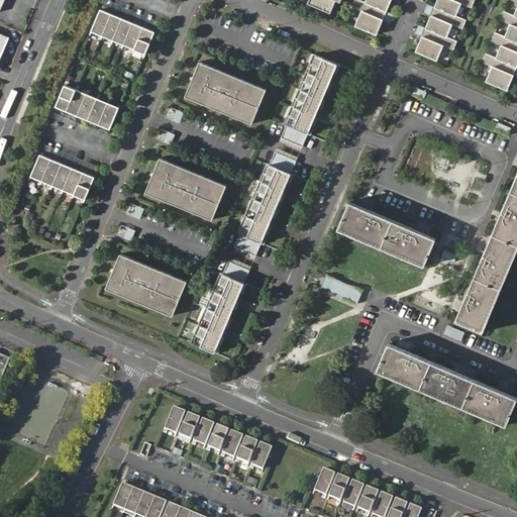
[(335,0),(311,0),(309,5),(330,14),(336,0),(335,0)]
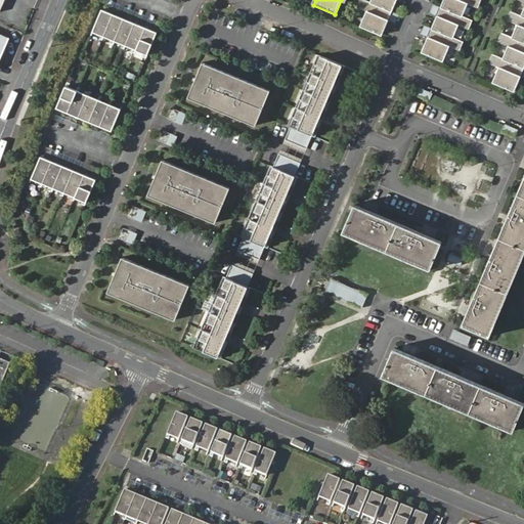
[(392,9),(370,1),(367,0),(358,0),(356,6),(366,10),(360,26),(366,29),(382,35),(392,9)]
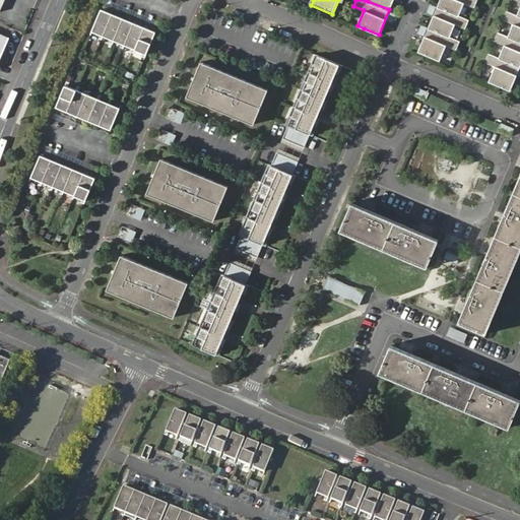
[(393,0),(368,0),(368,1),(389,9),(393,0)]
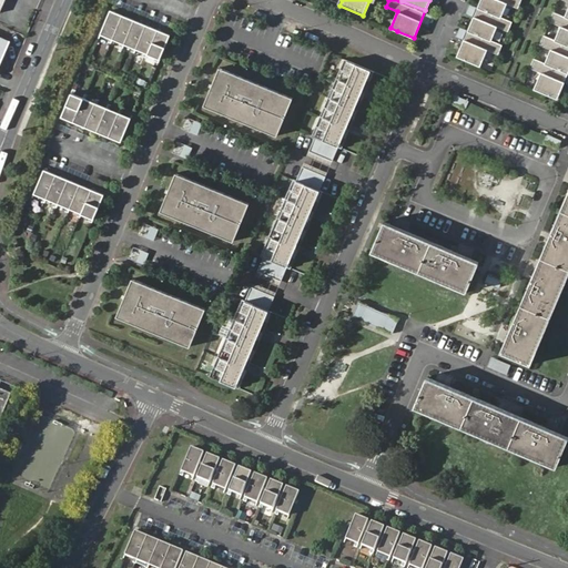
[(480,0),(478,7),(482,8),(498,14),(504,1),(518,7),(520,0),(480,0)]
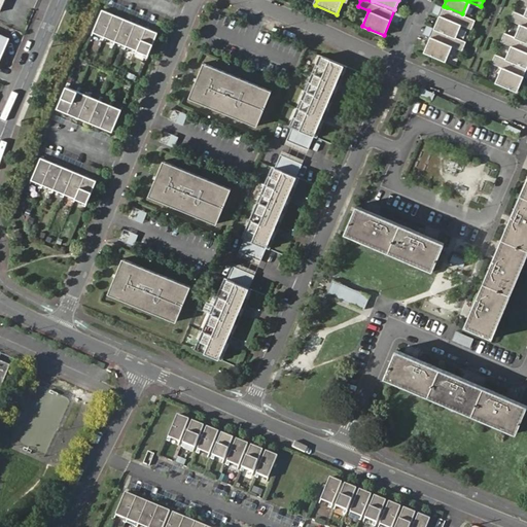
[(462,13),(447,7),(444,15),(443,14),(441,20),(437,20),(434,27),(437,29),(453,35),(459,23),(471,28),(476,19),(462,13)]
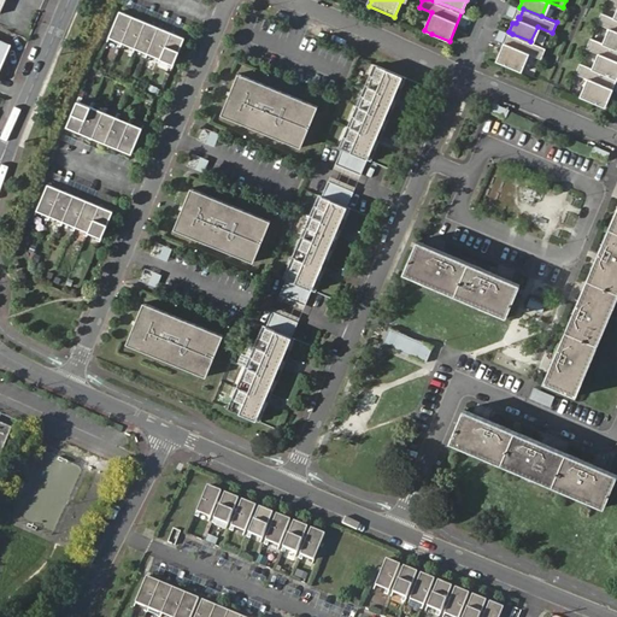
[(134,17),(121,11),(111,36),(123,41),(134,17)]
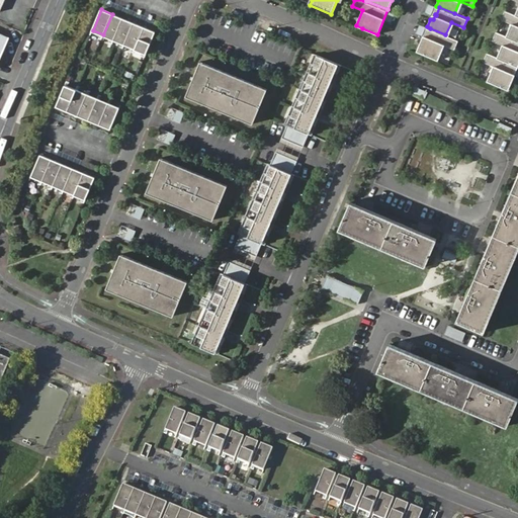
[(517,38),(517,14),(516,13),(506,9),(502,18),(512,22),(507,34),(517,38)]
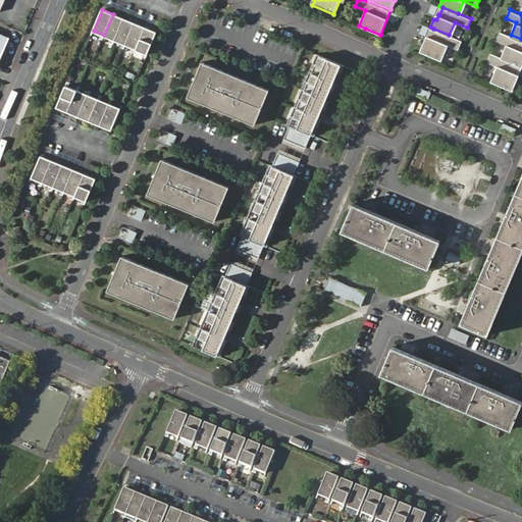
[(124,18),(113,14),(104,35),(115,40),(124,18)]
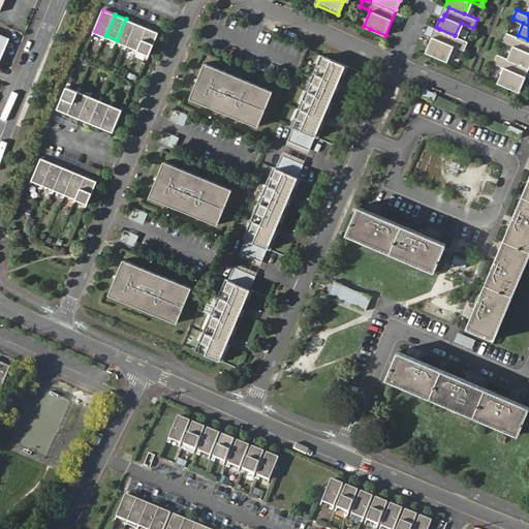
[(136,23),(126,19),(117,40),(128,44),(136,23)]
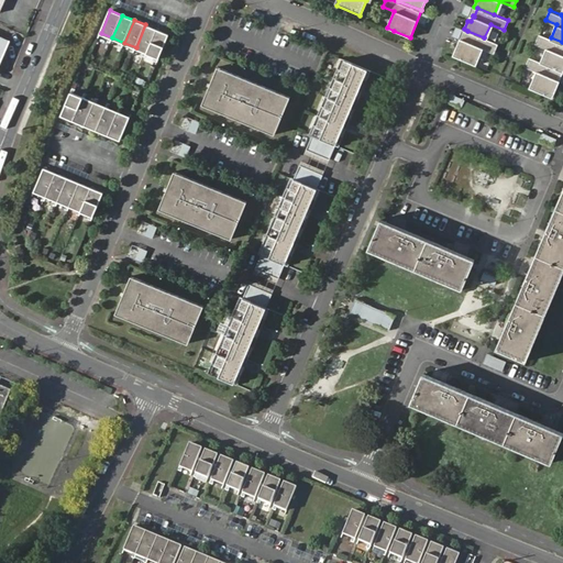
[(157,30),(145,24),(136,47),(148,52),(157,30)]
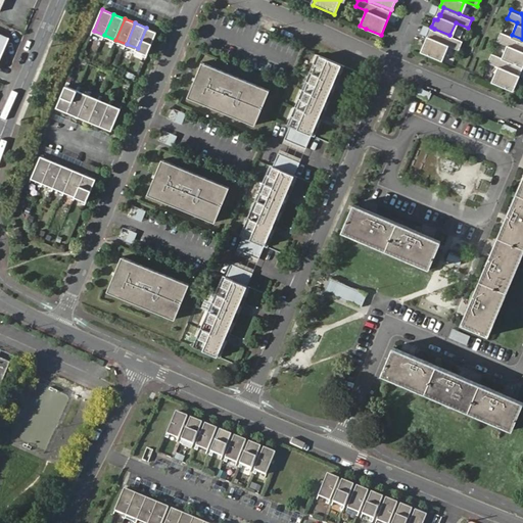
[(158,32),(146,28),(138,48),(150,53),(158,32)]
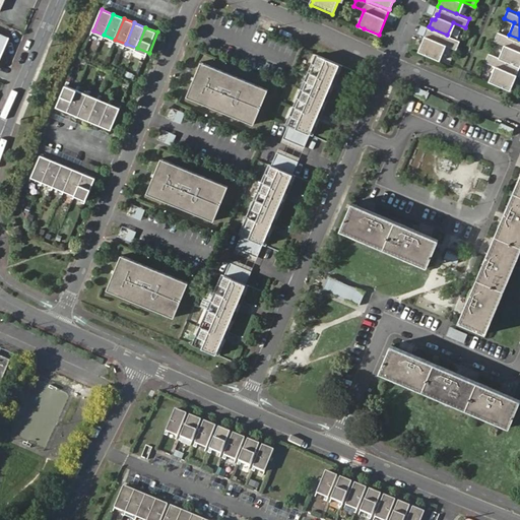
[(447,35),(432,28),(429,37),(428,36),(426,41),(423,41),(418,50),(438,58),(444,44),(456,49),(460,40),(447,35)]
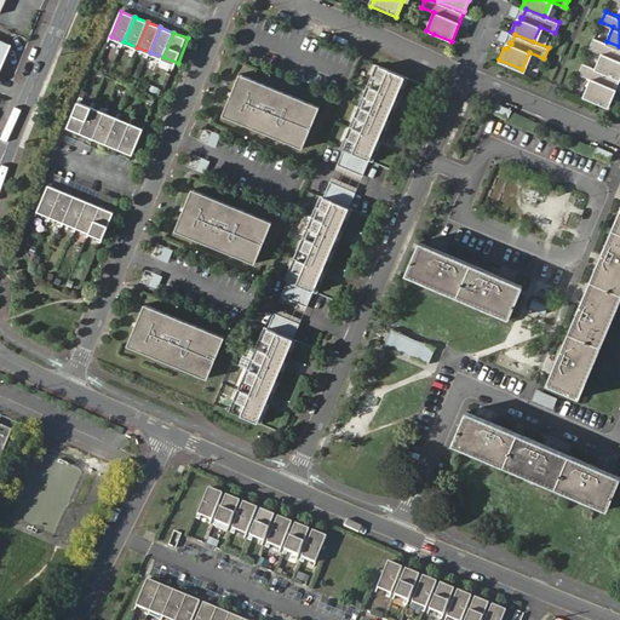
[(619,76),(619,46),(607,41),(595,36),(590,47),(603,52),(597,67),(619,76)]
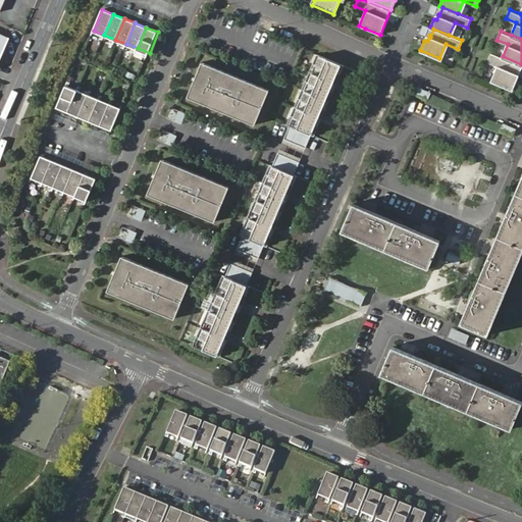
[(0,58),(8,39),(0,35),(0,58)]
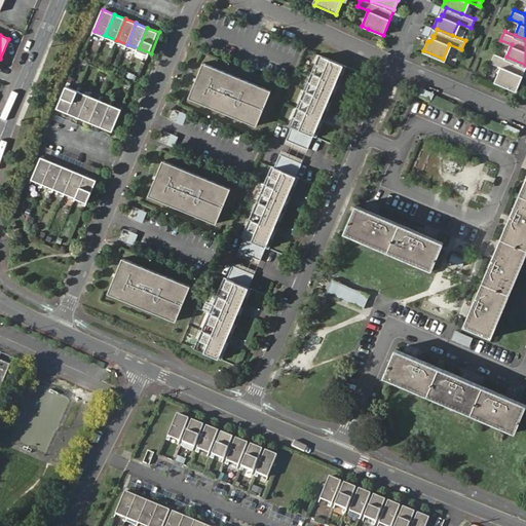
[(518,90),(525,69),(525,65),(506,57),(495,52),(492,62),(502,66),(496,81),(518,90)]
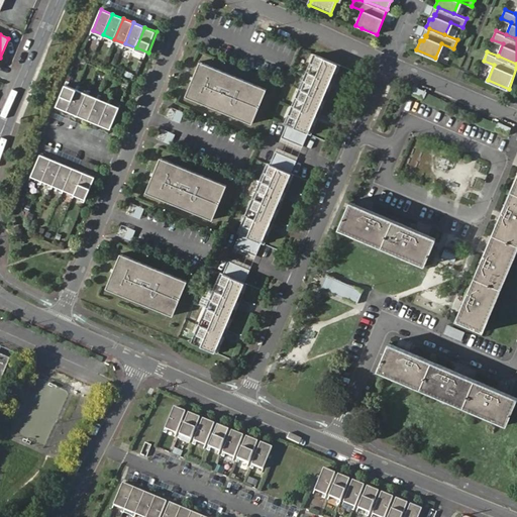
[(306,70),(309,72),(330,80),(337,63),(316,54),(312,64),(309,62),(306,70)]
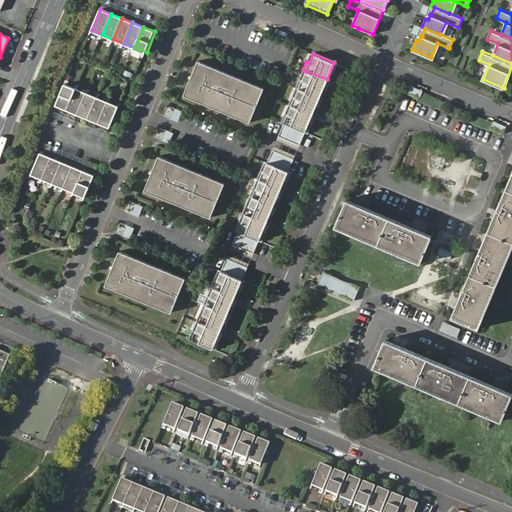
[(263,87),(196,59),(182,94),(249,121),(263,87)]
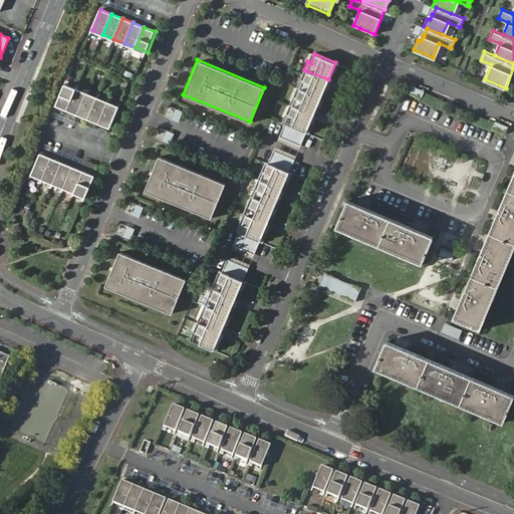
[(300,79),(297,87),(299,88),(320,97),(328,79),(307,71),(303,80),(300,79)]
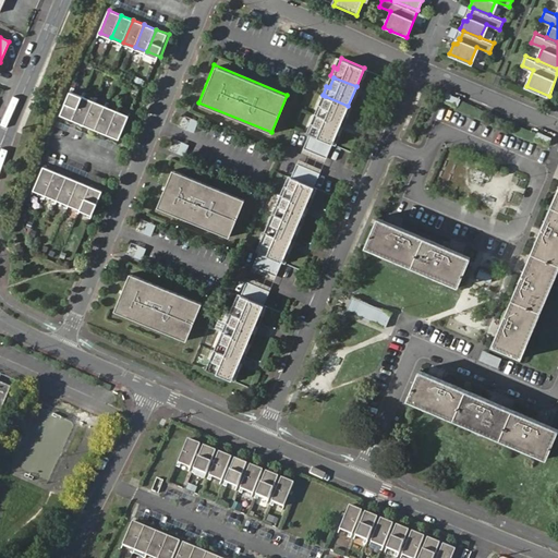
[(82,97),(70,93),(61,114),(73,120),(82,97)]
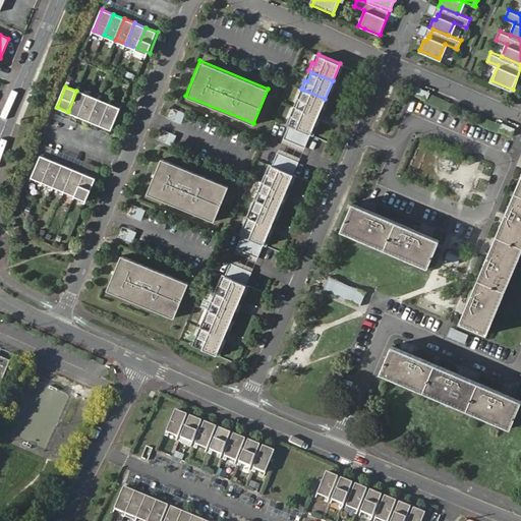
[(293,106),(296,107),(317,116),(325,99),(303,90),(299,99),(297,98),(293,106)]
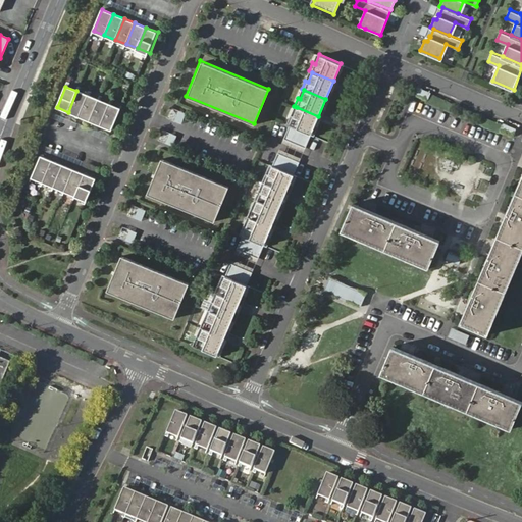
[(88,95),(76,91),(68,112),(80,116),(88,95)]
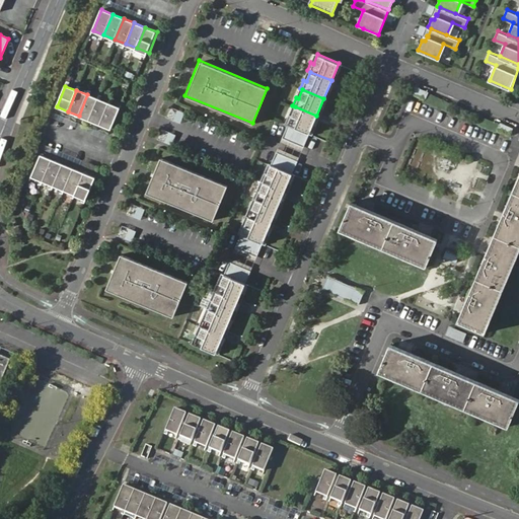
[(98,99),(87,94),(79,116),(90,120),(98,99)]
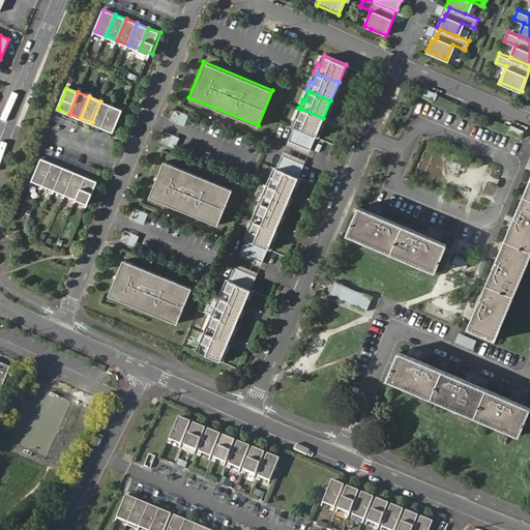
[(112,106),(100,101),(92,122),(104,126),(112,106)]
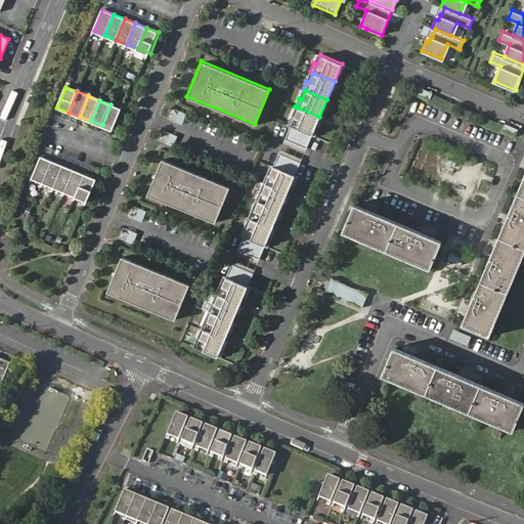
[(122,108),(111,104),(102,125),(114,130),(122,108)]
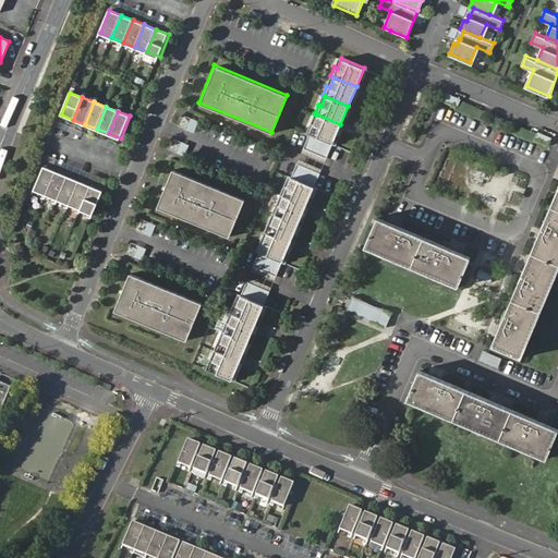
[(194,132),(199,121),(184,114),(179,125),(194,132)]
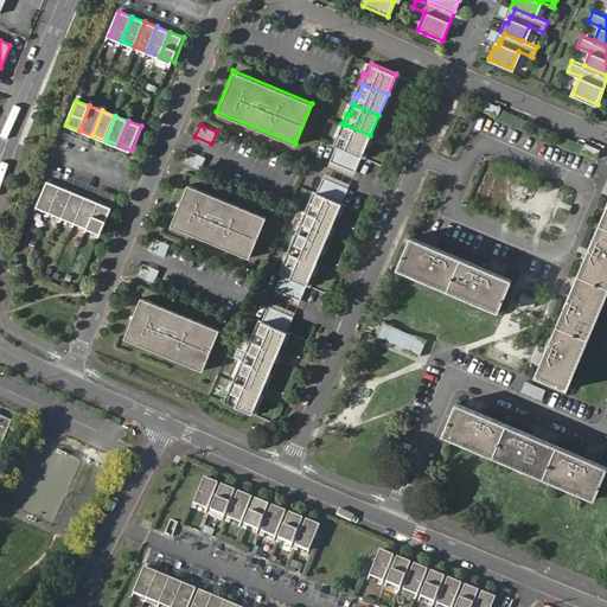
[(333,144),(337,146),(362,155),(370,135),(345,125),(340,135),(337,135),(333,144)]
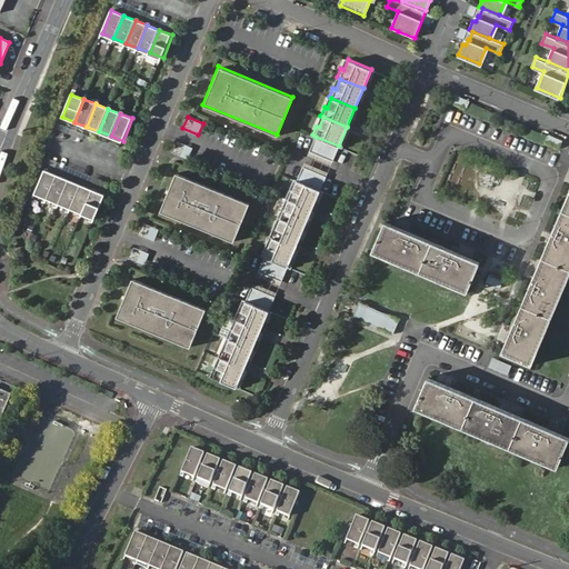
[(316,137),(310,150),(333,160),(339,146),(316,137)]
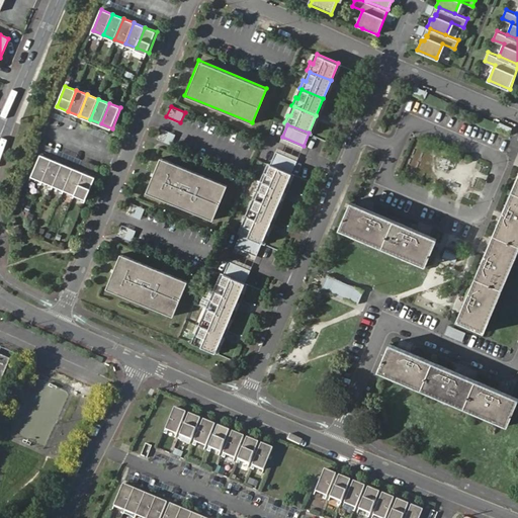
[(171,145),(175,135),(161,128),(157,139),(171,145)]
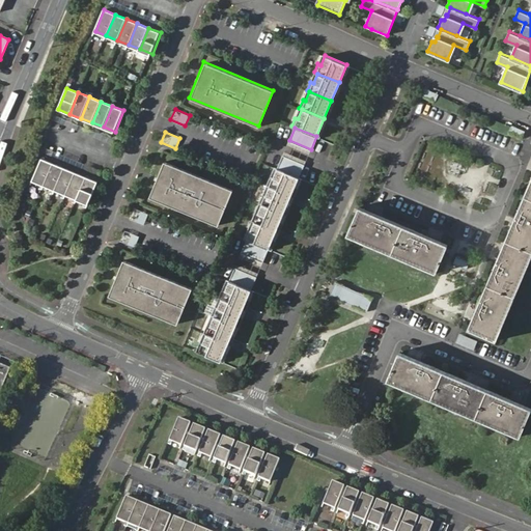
[(282,155),(277,168),(299,176),(304,164),(282,155)]
